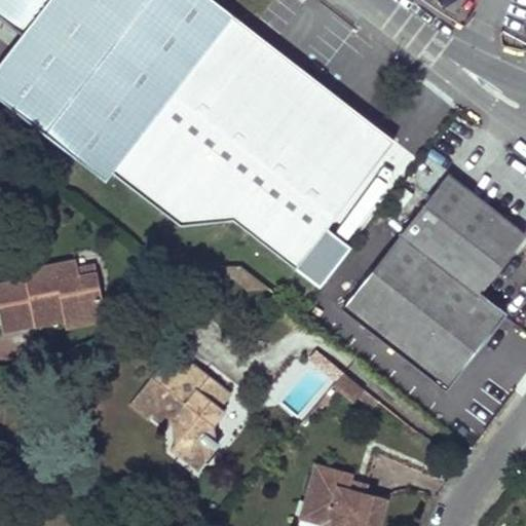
[(0,0),(0,15),(22,33),(0,60),(0,100),(104,181),(133,145),(234,16),(212,0),(0,0)]
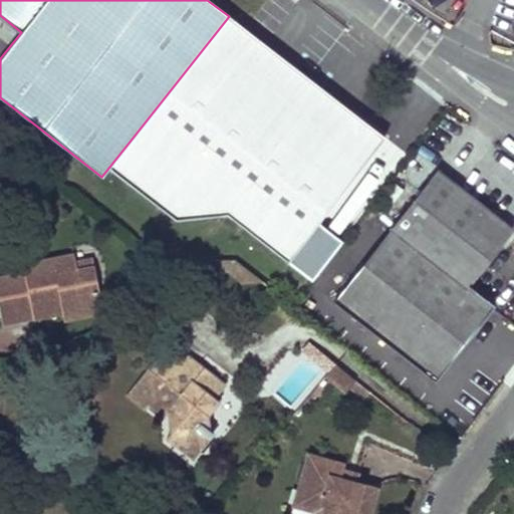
[(381,138),(229,16),(130,142),(283,263),(381,138)]
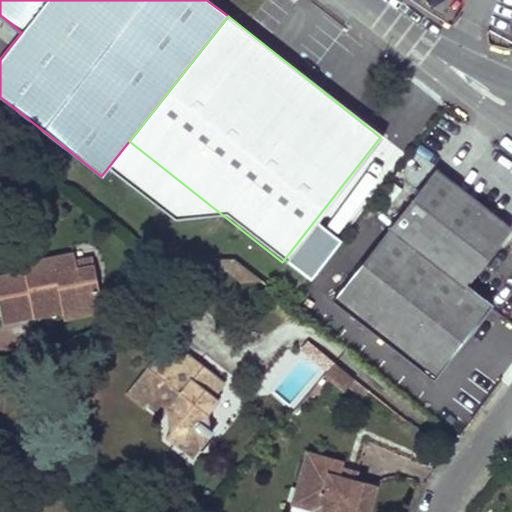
[(435,172),(332,300),(432,380),(488,308),(465,289),(510,232),(435,172)]
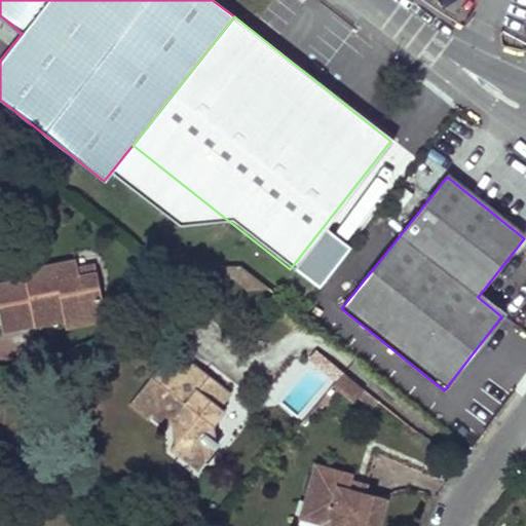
[(250,283),(222,264),(215,274),(234,287),(250,283)]
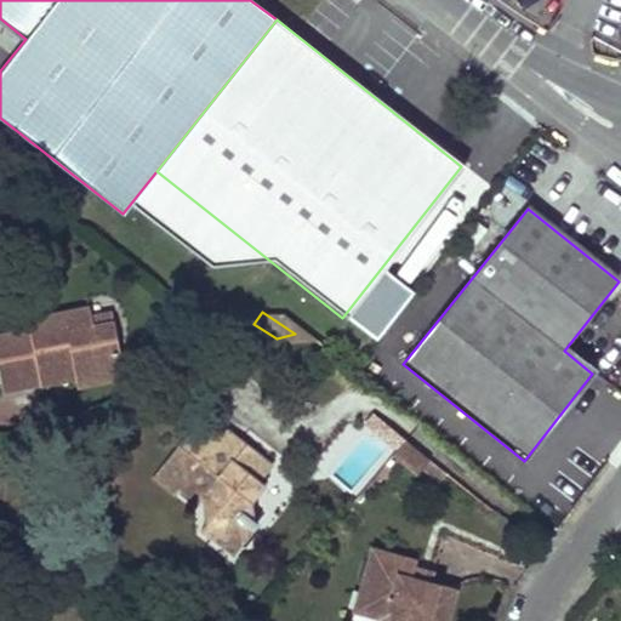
[(87,313),(32,322),(33,331),(34,339),(0,345),(0,365),(5,389),(41,382),(40,372),(75,368),(77,377),(120,369),(113,326),(91,330),(90,320),(87,313)]
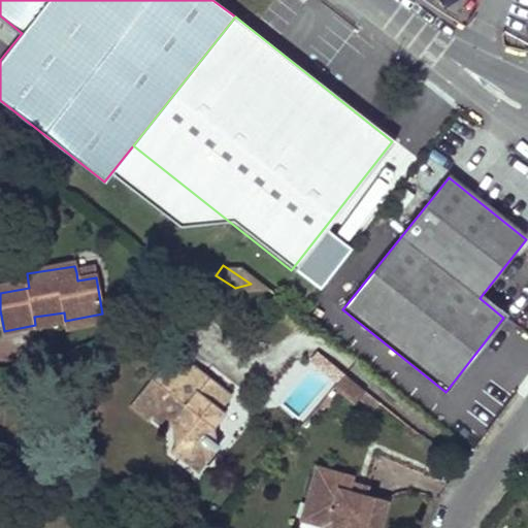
[(162,268),(178,304),(183,303),(167,269),(162,268)]
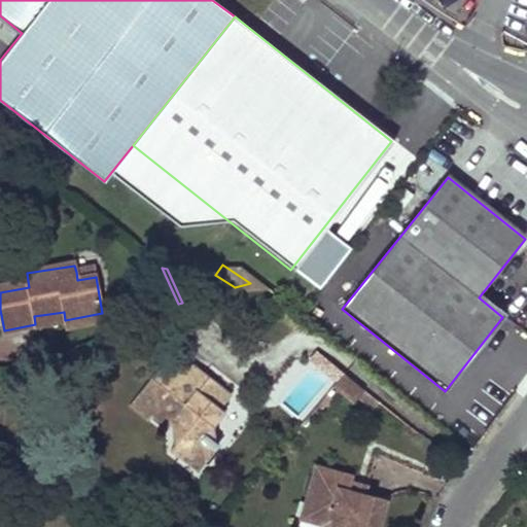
[(95,269),(76,272),(77,280),(96,277),(95,269)]
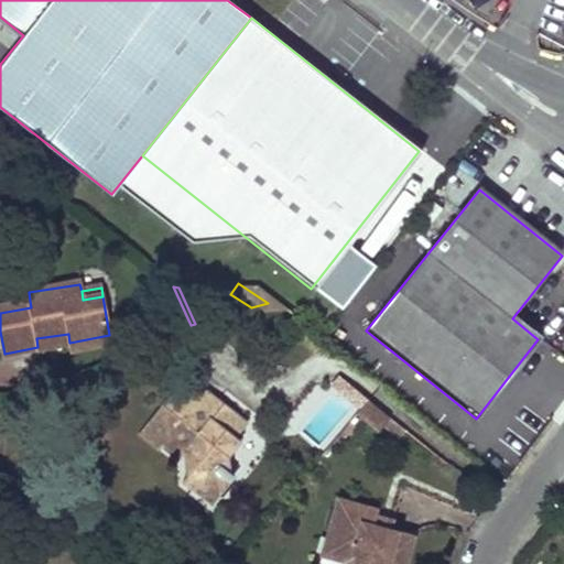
[(30,301),(0,305),(0,313),(31,307),(30,301)]
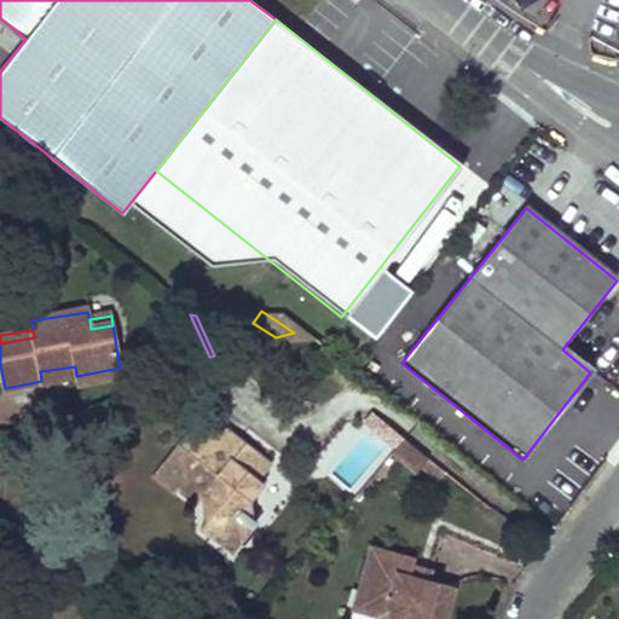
[(75,366),(40,371),(41,381),(76,376),(75,366)]
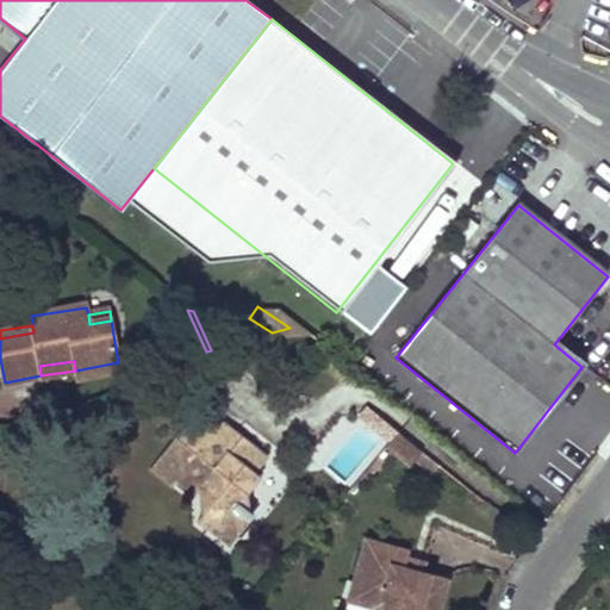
[(118,362),(75,371),(78,379),(120,372),(118,362)]
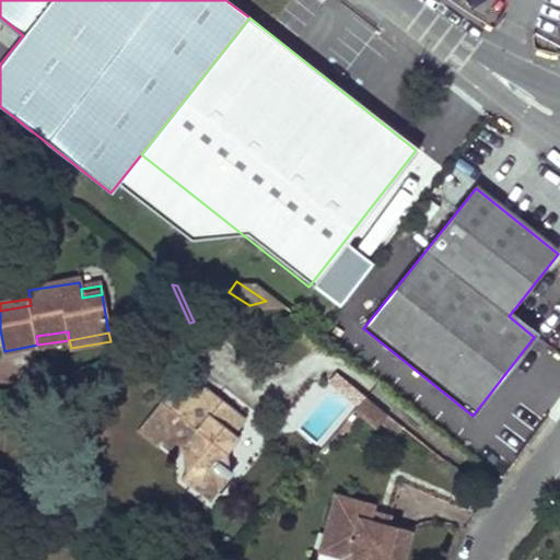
[(315,380),(319,382),(342,384),(324,370),(315,380)]
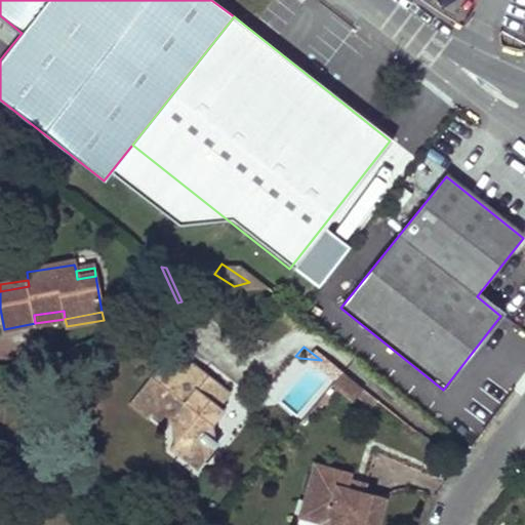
[(324,379),(333,368),(321,360),(299,358),(324,379)]
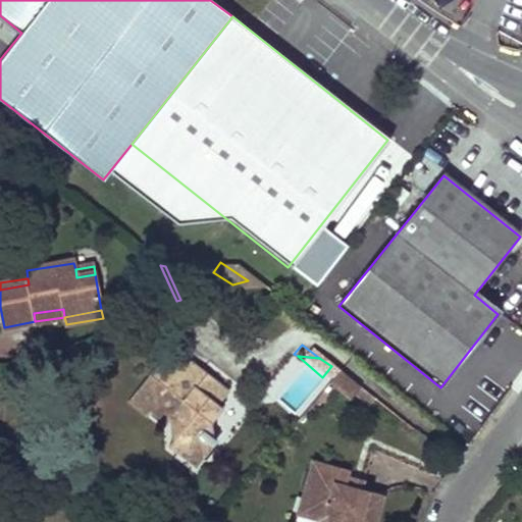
[(142,415),(147,410),(163,424),(168,417),(179,427),(171,436),(197,458),(212,440),(200,429),(218,408),(213,404),(223,392),(188,361),(160,394),(145,380),(126,402),(142,415)]
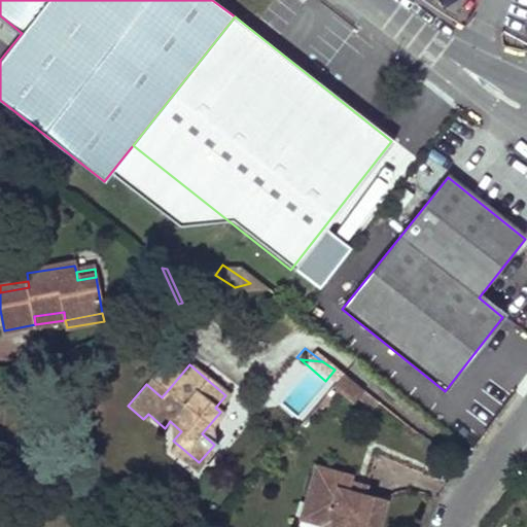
[(354,384),(335,370),(325,381),(345,395),(354,384)]
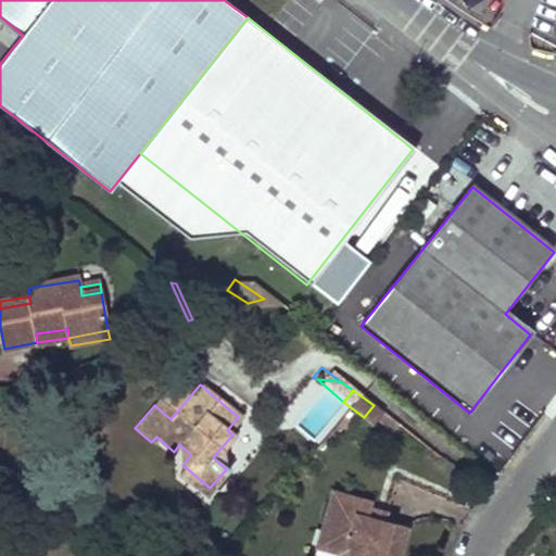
[(182,465),(176,474),(203,496),(210,488),(182,465)]
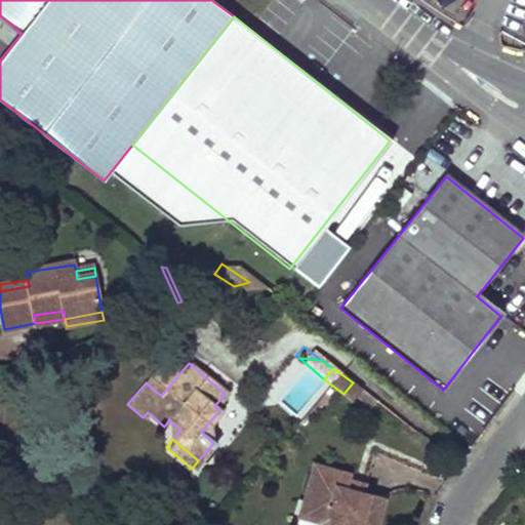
[(308,461),(298,498),(314,502),(310,522),(323,524),(373,524),(380,498),(358,493),(357,499),(344,496),(346,487),(338,486),(340,479),(342,471),(308,461)]
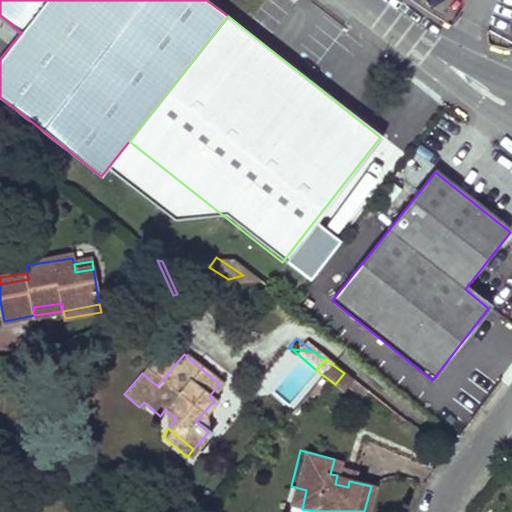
[(332,467),(330,474),(337,475),(335,484),(348,487),(349,481),(351,472),(332,467)]
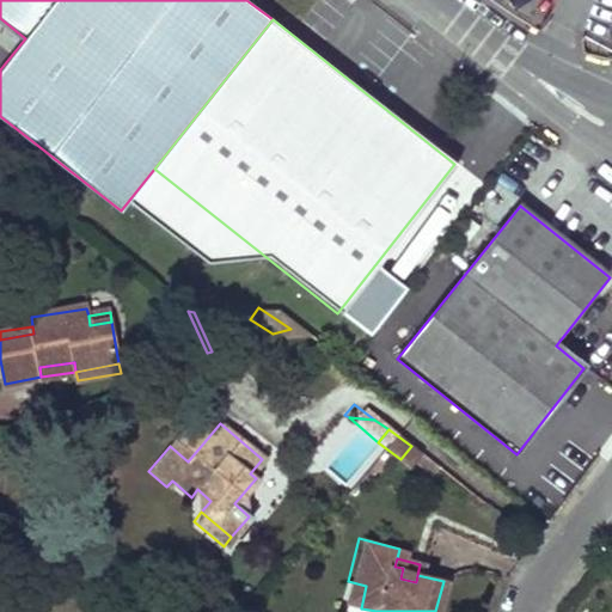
[(348,581),(342,604),(361,609),(366,586),(348,581)]
